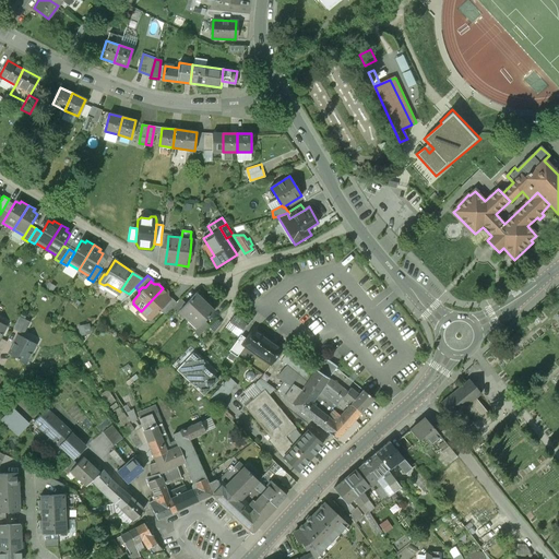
[(163,288),(141,311),(149,319),(152,319),(158,311),(162,311),(164,309),(164,306),(170,299),(169,299),(167,296),(167,292),(163,288)]
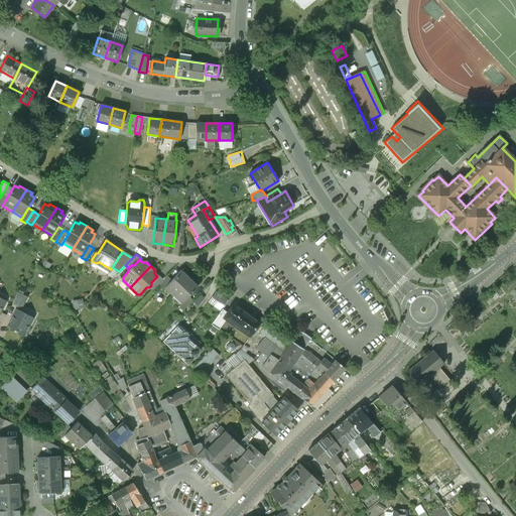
[(171,280),(164,288),(172,296),(190,277),(185,272),(184,273),(181,270),(171,280)]
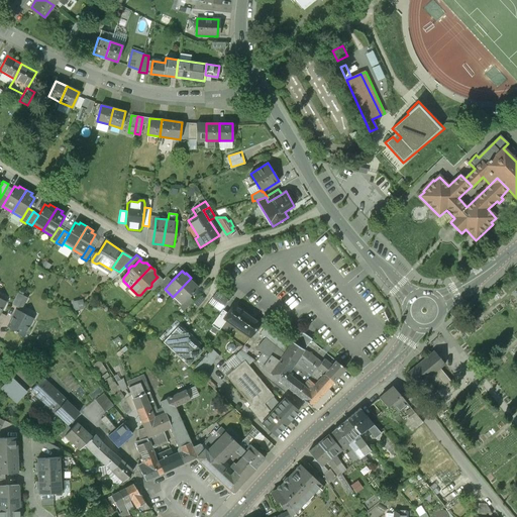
[(158,277),(151,283),(151,286),(149,288),(152,291),(164,280),(159,276),(157,277),(158,277)]
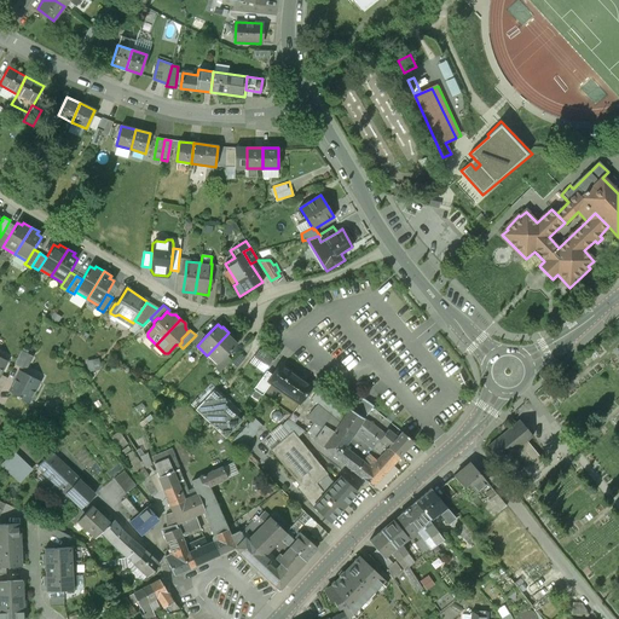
[(201,331),(189,343),(194,348),(197,346),(206,336),(201,331)]
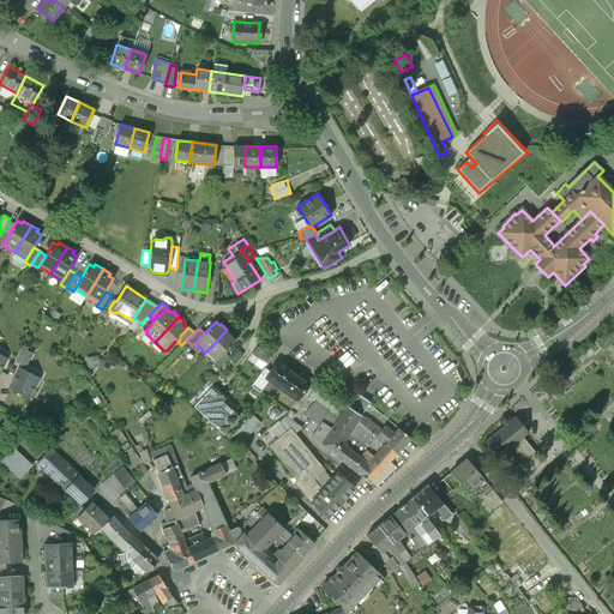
[(227,330),(205,353),(215,362),(224,353),(235,341),(232,337),(233,335),(227,330)]
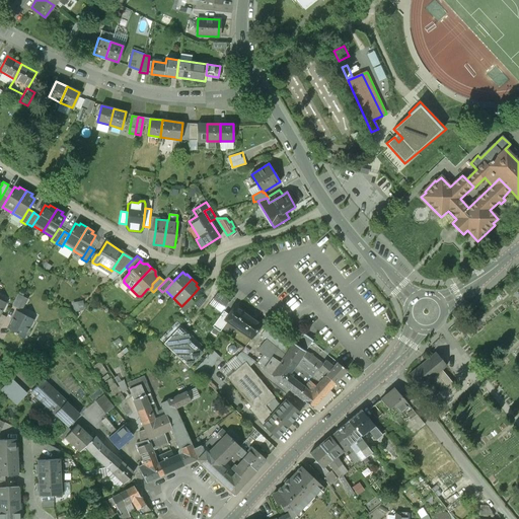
[(23,296),(18,293),(12,306),(17,308),(23,296)]
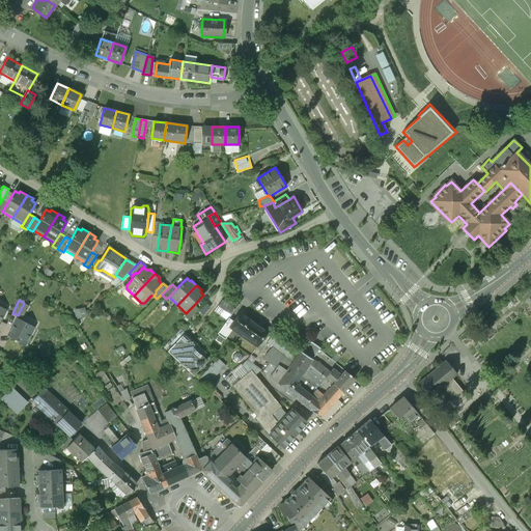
[(223,301),(216,311),(226,318),(233,308),(223,301)]
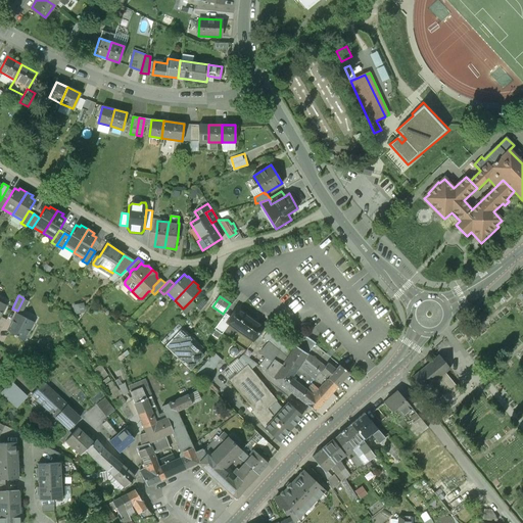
[(235,299),(226,313),(232,318),(239,308),(239,310),(242,304),(235,299)]
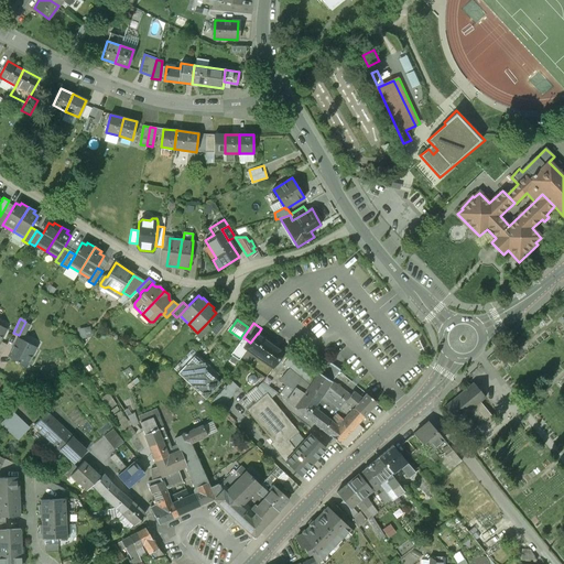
[(197,333),(195,335),(201,339),(212,328),(206,324),(197,333)]
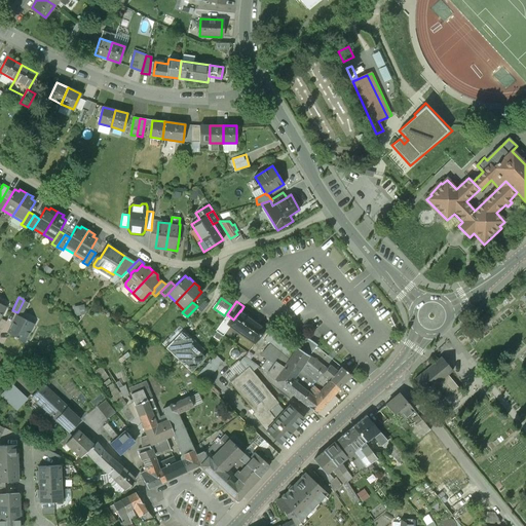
[(240,311),(240,310),(233,320),(230,325),(254,342),(264,328),(240,311)]
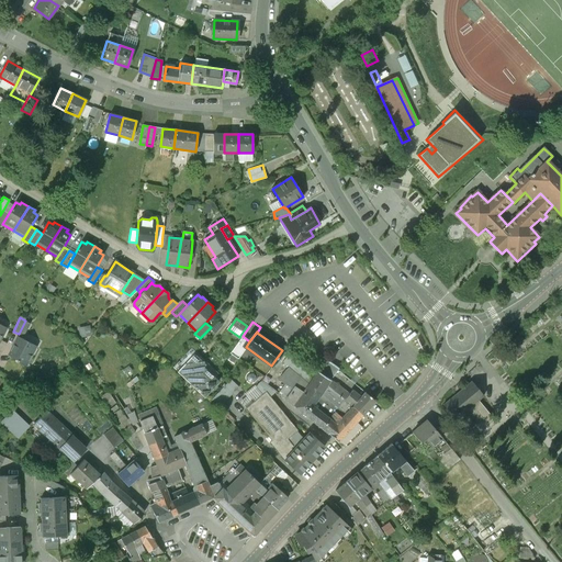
[(36,346),(18,336),(8,355),(17,359),(15,361),(26,366),(36,346)]
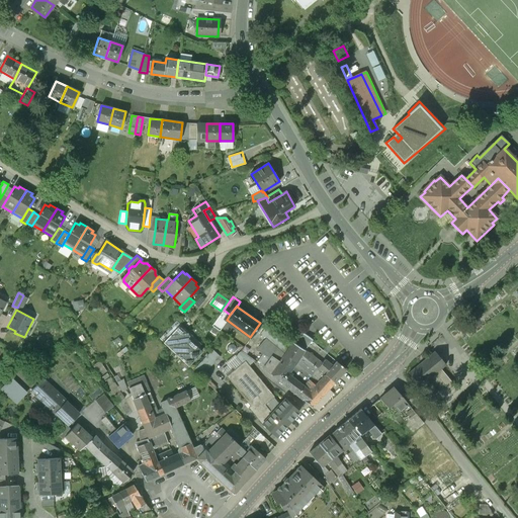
[(188,336),(179,327),(165,343),(188,365),(200,351),(186,338),(188,336)]
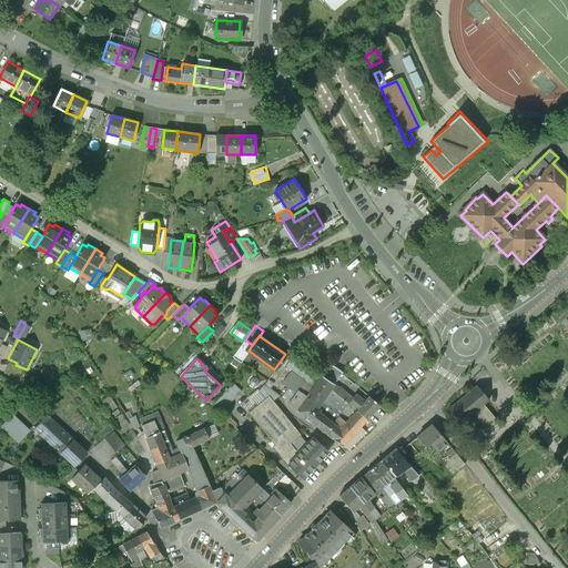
[(333,364),(323,358),(320,365),(330,369),(333,364)]
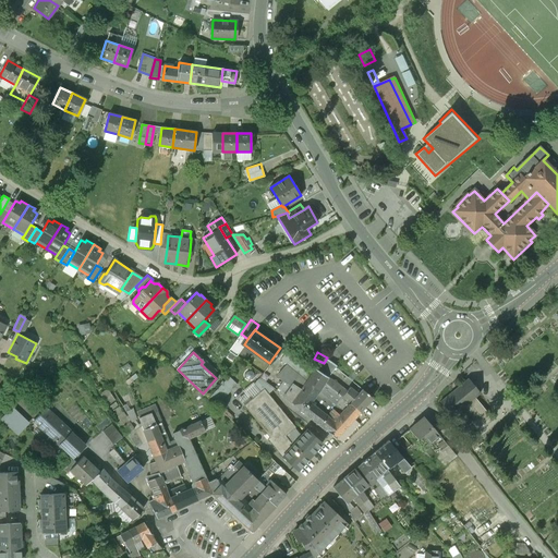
[(324,381),(311,375),(291,359),(292,358),(286,353),(281,359),(306,380),(305,383),(318,391),(344,408),(349,402),(341,397),(324,381)]
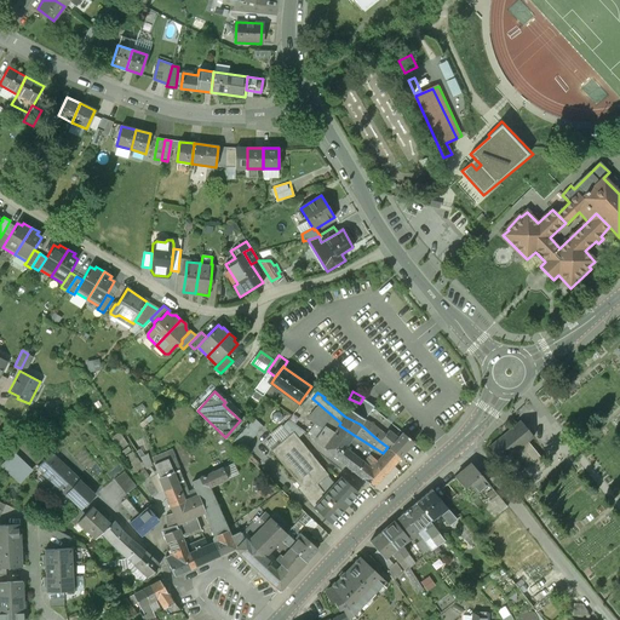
[(360,403),(354,412),(350,409),(345,417),(360,424),(363,419),(366,415),(373,406),(363,397),(360,403)]
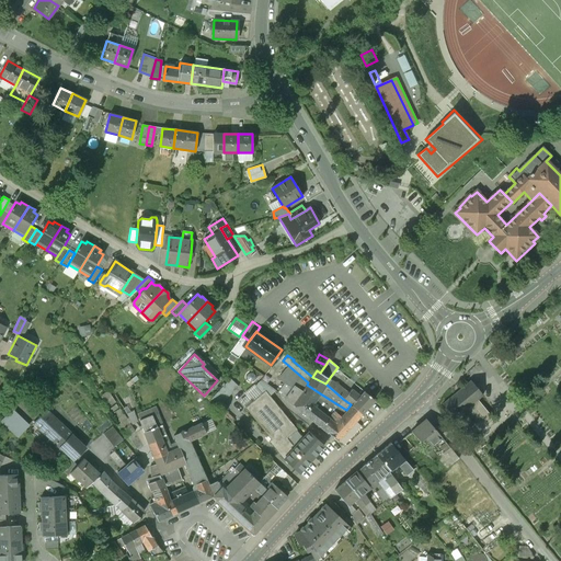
[(338,384),(332,380),(334,378),(331,376),(329,379),(325,384),(343,399),(348,392),(338,384)]
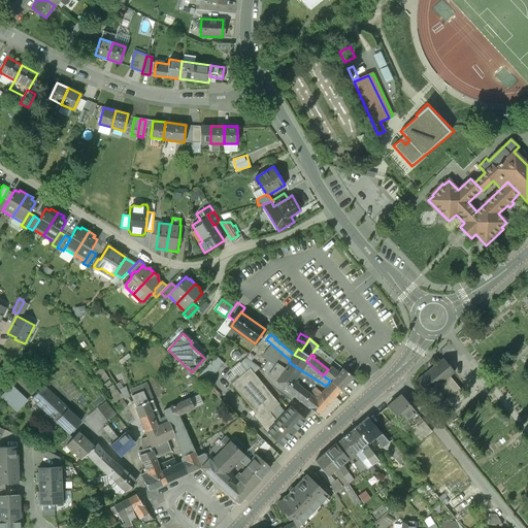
[(442,358),(415,380),(427,394),(440,410),(443,414),(465,397),(449,376),(454,372),(442,358)]
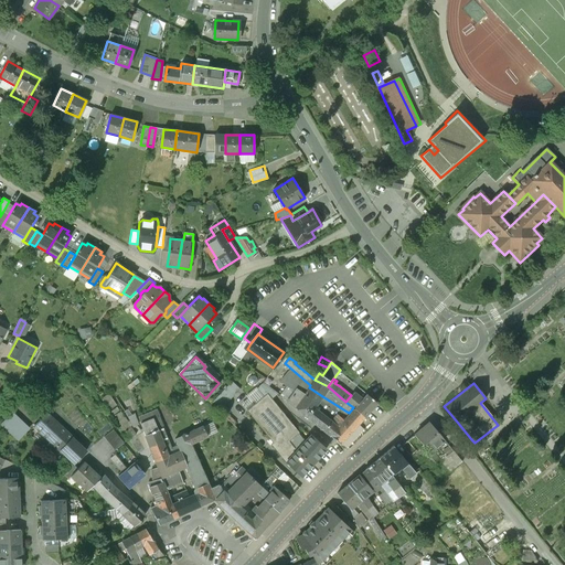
[(294,391),(286,386),(279,396),(287,402),(294,391)]
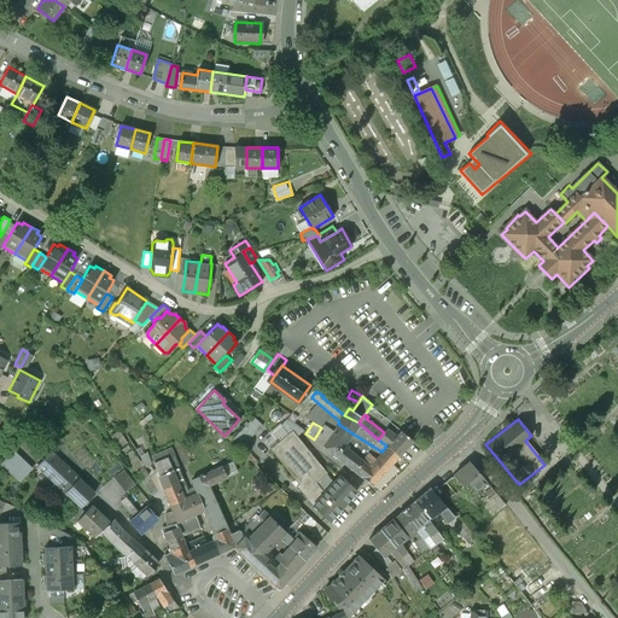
[(338,424),(333,431),(324,425),(321,427),(314,439),(322,447),(340,460),(353,470),(363,459),(344,447),(353,433),(338,424)]
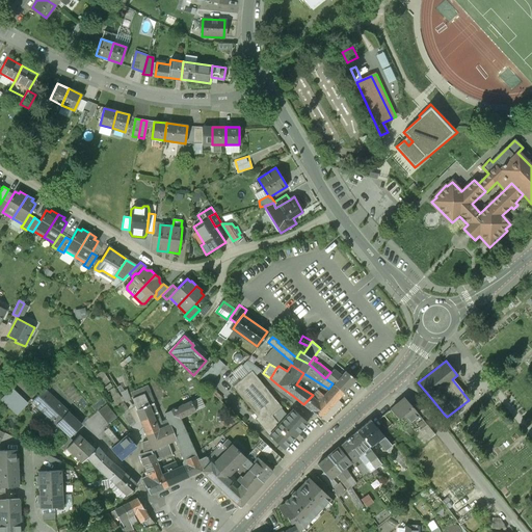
[(330,372),(325,378),(333,383),(343,392),(347,388),(339,378),(342,375),(335,369),(330,372)]
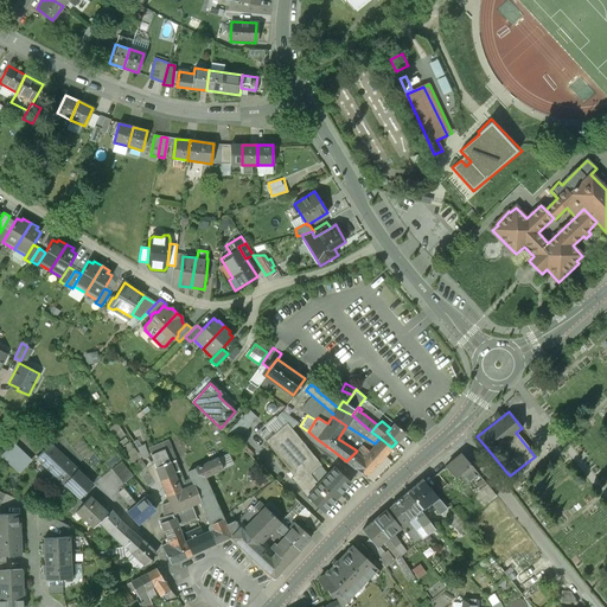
[(319,465),(286,423),(266,441),(294,475),(292,478),(307,497),(315,487),(312,484),(315,481),(308,473),(319,465)]
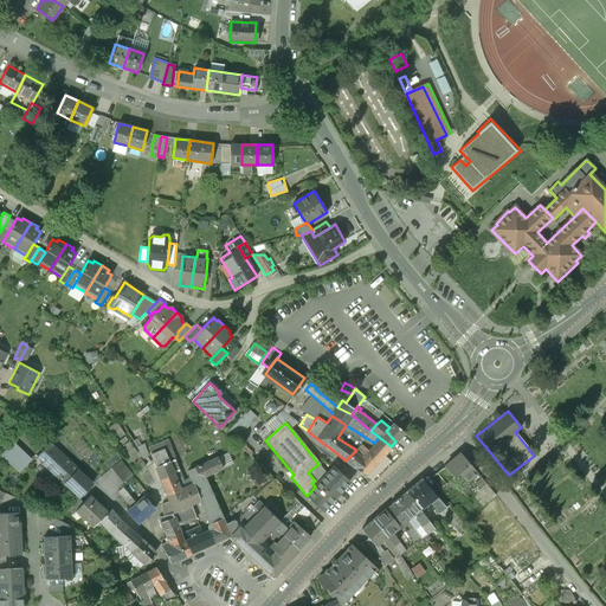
[(404,432),(393,423),(389,427),(386,431),(395,442),(404,432)]
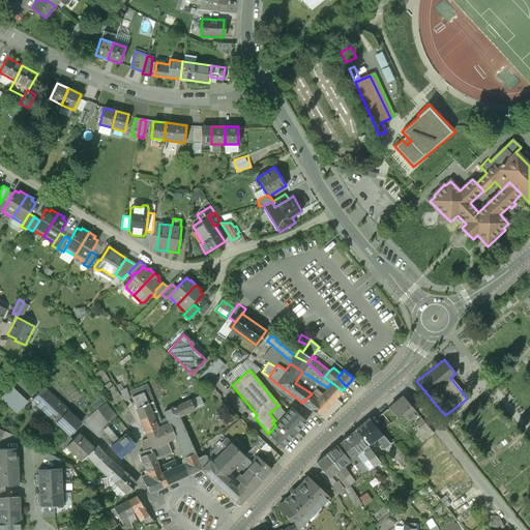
[(317,387),(312,393),(302,403),(319,416),(342,390),(331,382),(327,387),(324,391),(317,387)]
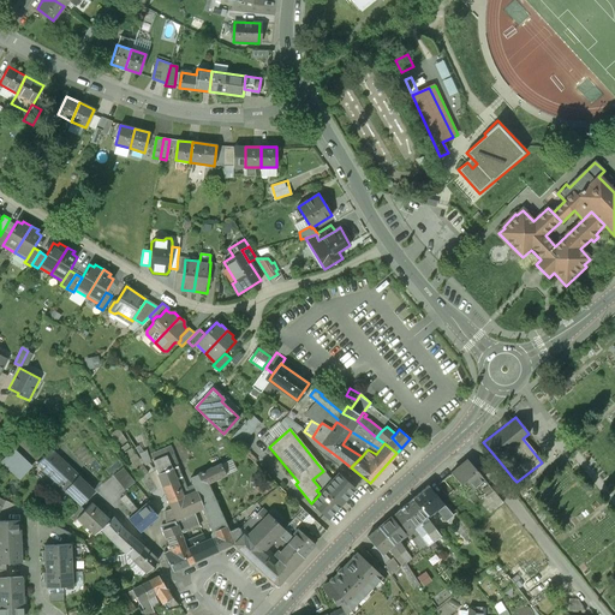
[(132,449),(125,453),(133,465),(141,460),(132,449)]
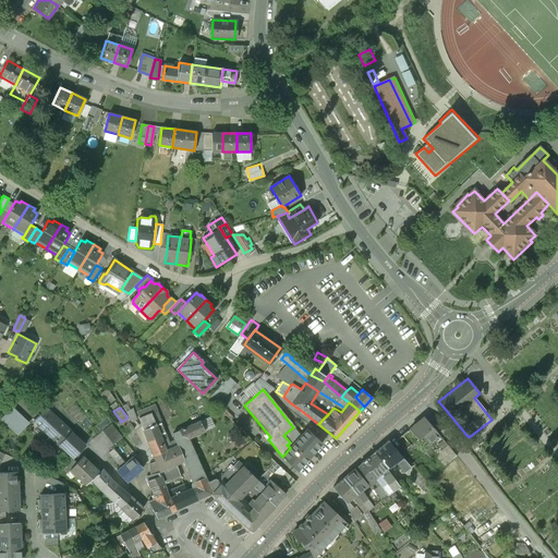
[(27,423),(12,409),(2,419),(17,434),(27,423)]
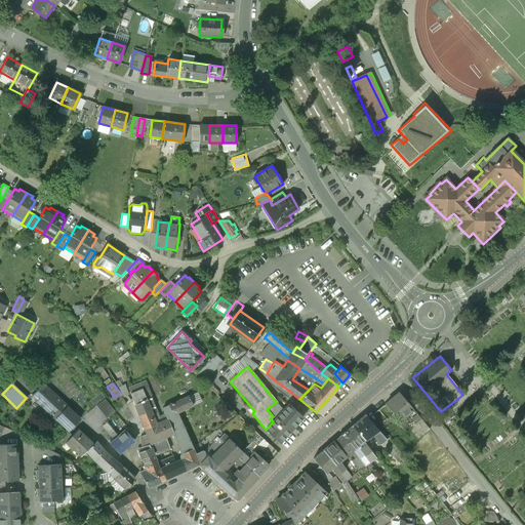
[(68,407),(44,385),(33,397),(56,419),(70,431),(80,419),(68,407)]
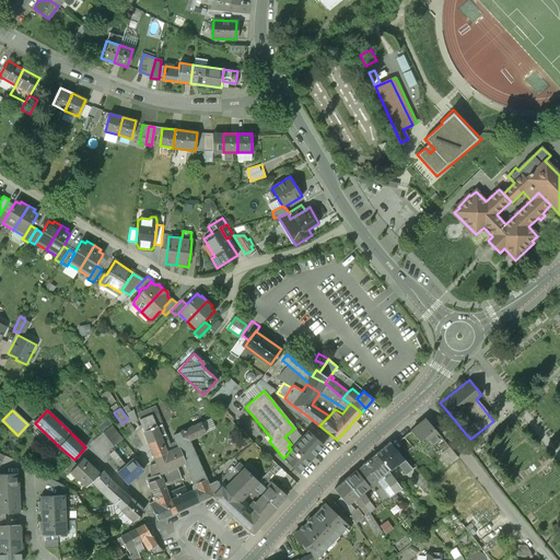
[(406,435),(398,441),(413,461),(421,453),(426,451),(424,450),(441,436),(426,419),(418,426),(406,435)]
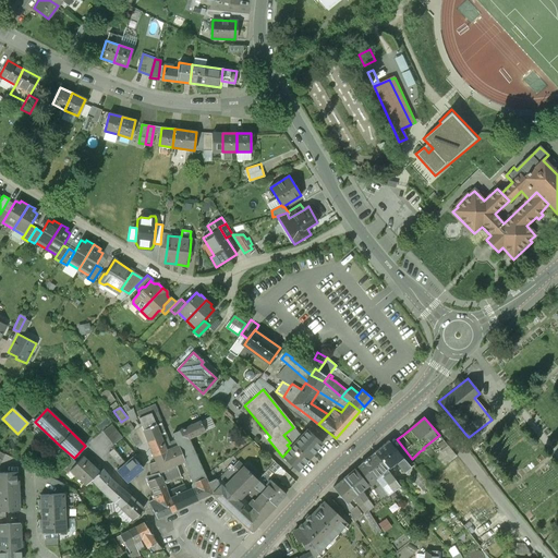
[(130,423),(120,429),(124,436),(128,434),(134,429),(130,423)]
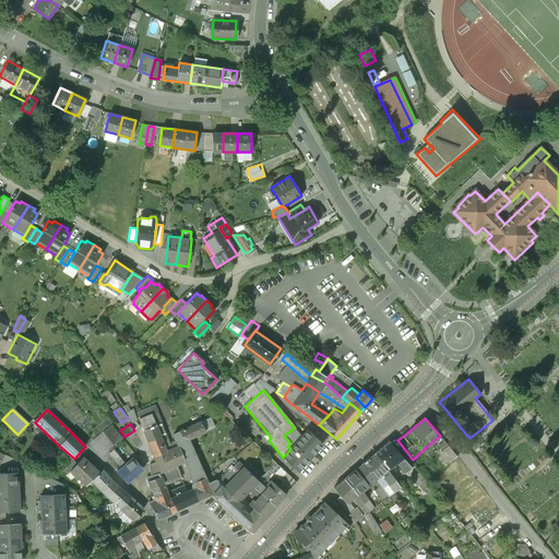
[(111,425),(103,432),(113,445),(121,438),(111,425)]
